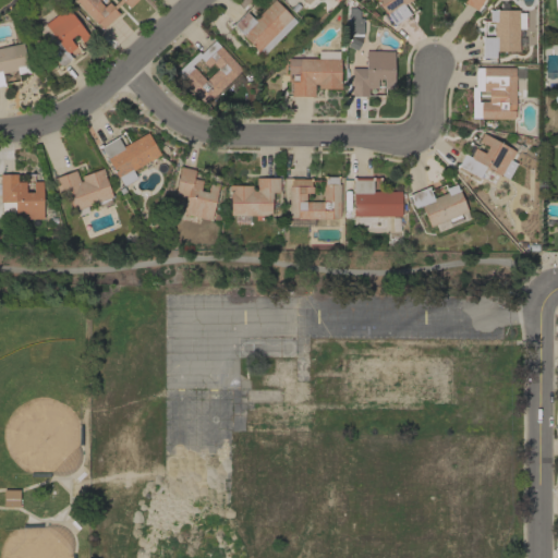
[(136,0),(129,8),(123,1),(122,1),(121,0),(98,0),(104,7),(109,1),(114,8),(113,9),(118,14),(102,28),(96,23),(74,0),(136,0)]
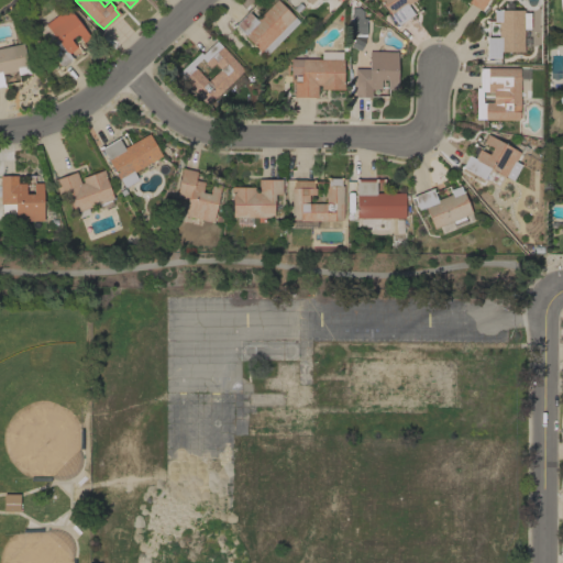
[(266,55),(262,51),(261,52),(242,34),(243,33),(234,24),(247,11),(256,20),(275,0),(277,0),(298,21),(266,55)]
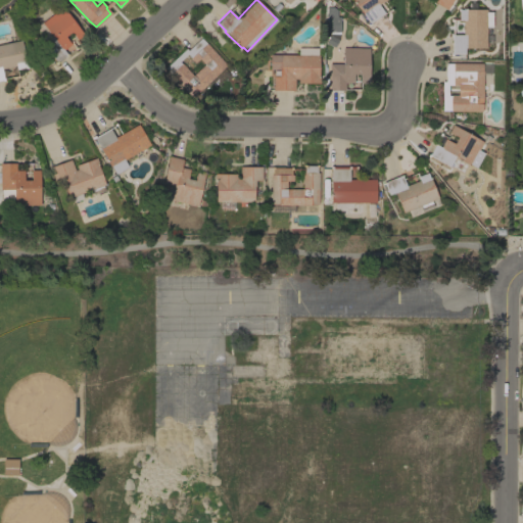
[(383,0),(378,4),(384,12),(369,22),(364,14),(363,14),(352,0),(383,0)]
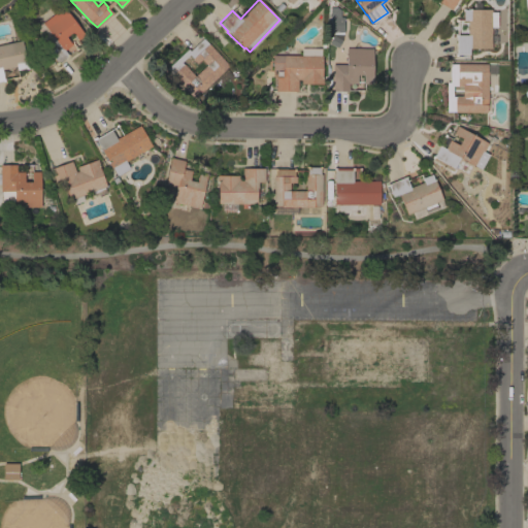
[(456,0),(451,9),(438,2),(439,0),(456,0)]
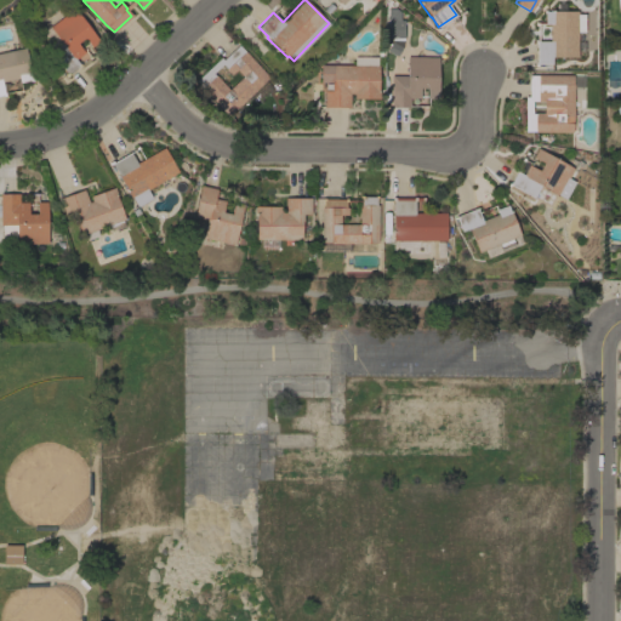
[(44,38),(39,30),(47,24),(50,27),(74,7),(98,40),(91,46),(84,38),(77,43),(84,52),(75,60),(79,63),(81,66),(79,67),(79,66),(69,73),(69,74),(68,75),(66,73),(67,73),(50,52),(52,50),(44,38)]
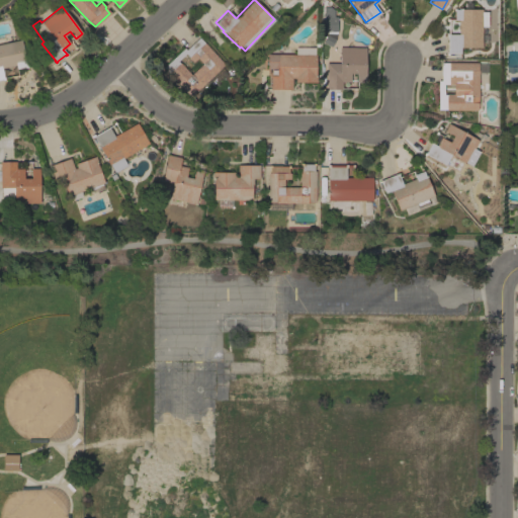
[(486,30),(486,41),(482,41),(482,48),(460,47),(460,53),(448,53),(448,54),(446,54),(446,52),(447,52),(447,35),(446,35),(446,33),(448,33),(448,34),(458,34),(458,19),(454,19),(454,11),(453,11),(453,8),(455,8),(455,9),(482,9),(482,12),(487,12),(487,26),(482,26),(482,30),(486,30)]
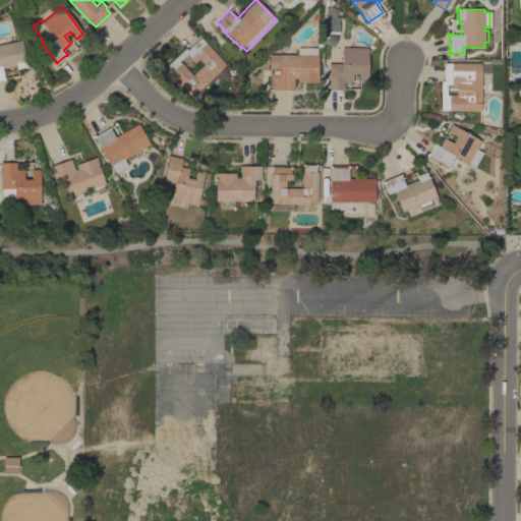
[(325,32),(325,16),(326,16),(326,10),(334,11),(334,16),(339,16),(338,32),(325,32)]
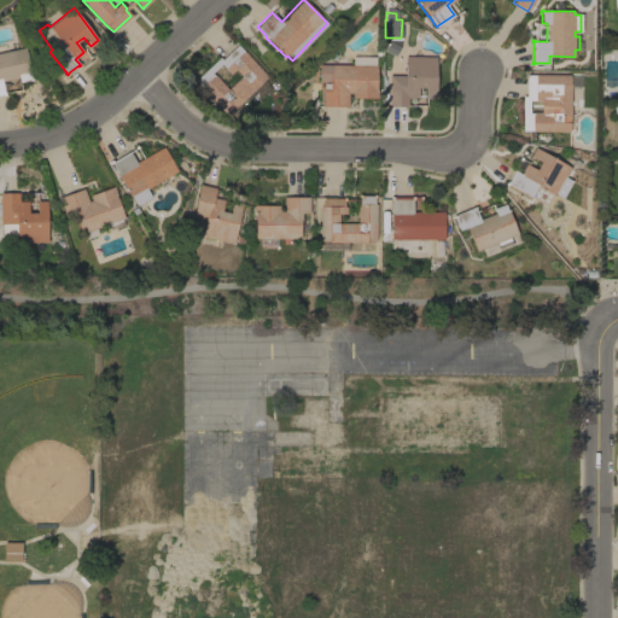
[(220,57),(221,59),(237,45),(267,76),(264,80),(261,83),(263,86),(254,95),(251,92),(226,115),(200,88),(202,87),(194,80),(220,57)]
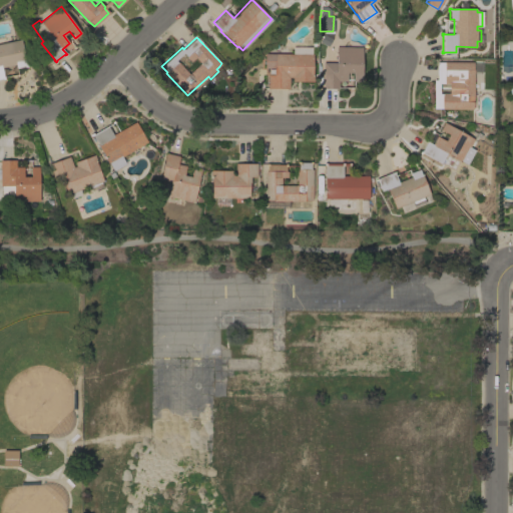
[(0,43),(21,39),(25,60),(24,61),(25,65),(26,65),(26,66),(25,67),(24,66),(15,68),(16,72),(3,75),(3,77),(4,77),(4,78),(2,79),(2,78),(0,78),(0,43)]
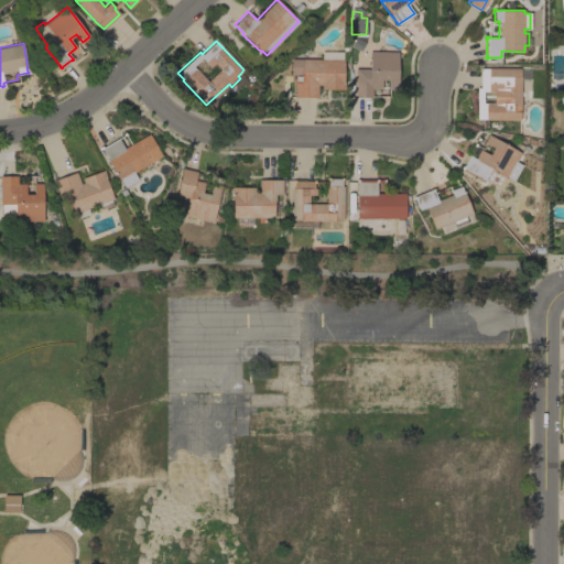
[(355,68),(369,68),(369,52),(398,52),(397,89),(388,89),(388,78),(380,78),(380,89),(371,89),(371,97),(355,97),(355,68)]
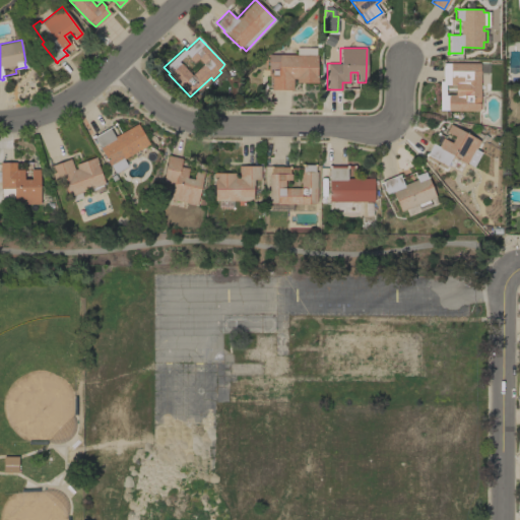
[(301,54),(301,49),(315,49),(315,55),(317,55),(316,77),(317,77),(317,82),(296,82),(296,78),(293,78),(293,89),(270,89),(270,75),(277,75),(277,69),(268,69),(268,54),(301,54)]
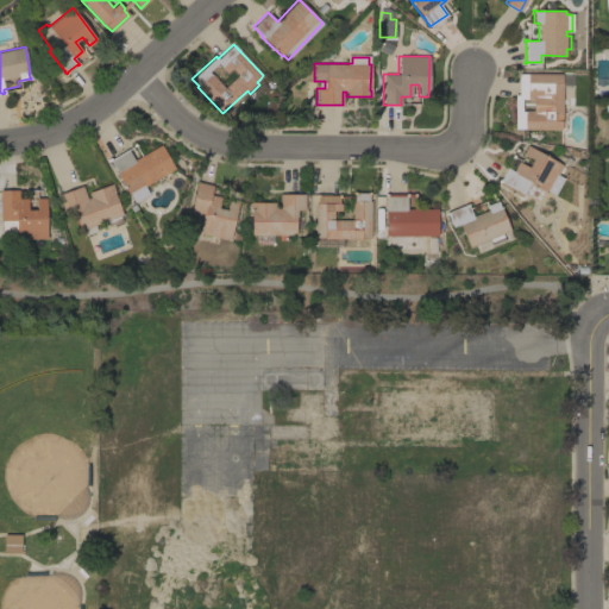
[(562,74),(562,75),(567,76),(567,87),(573,88),(573,96),(563,96),(562,120),(560,130),(525,129),(514,129),(514,95),(518,95),(518,74),(527,74),(527,73),(562,74)]
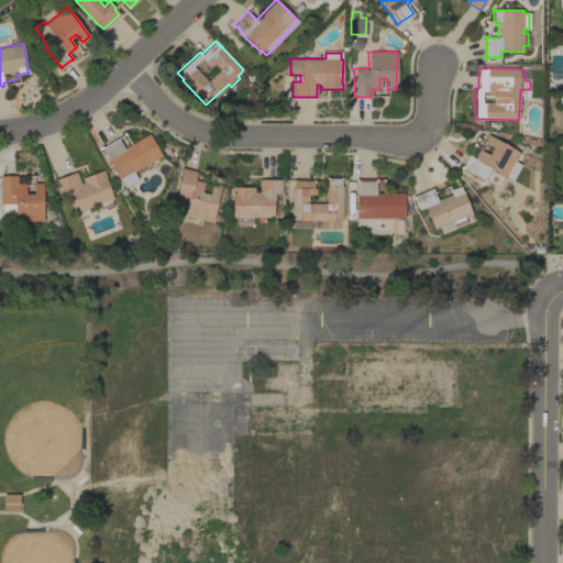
[(157,165),(148,170),(145,165),(132,173),(136,179),(124,187),(120,179),(119,180),(107,158),(101,148),(100,148),(99,146),(101,145),(102,147),(118,138),(123,147),(148,133),(161,156),(154,159),(157,165)]
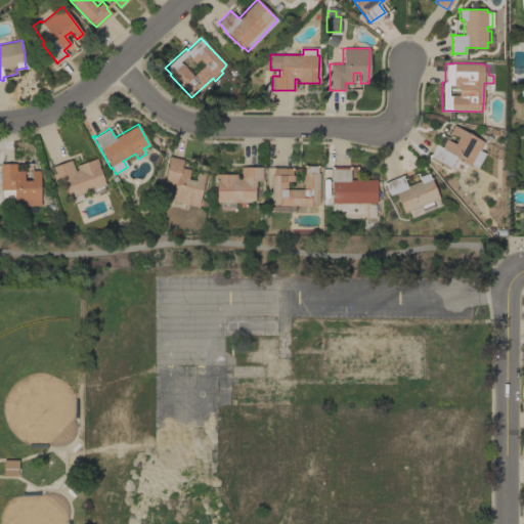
[(471,165),(455,156),(449,167),(431,156),(430,157),(428,156),(429,154),(430,155),(435,145),(434,144),(435,143),(437,144),(441,147),(445,138),(454,143),(457,137),(449,132),(453,125),(483,141),(471,165)]
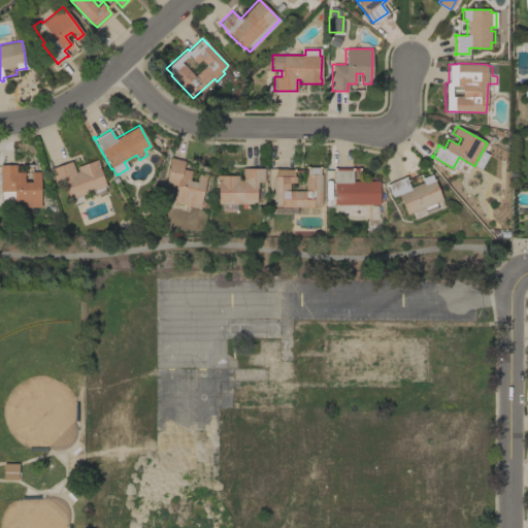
[(173,202),(176,187),(165,184),(170,158),(184,160),(182,168),(191,170),(189,180),(196,182),(198,172),(206,173),(199,207),(173,202)]
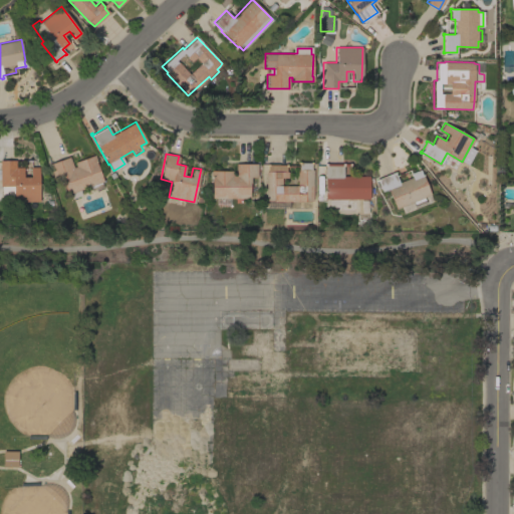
[(101,187),(90,190),(89,186),(78,190),(80,195),(70,198),(68,194),(67,194),(60,175),(53,177),(48,164),(69,157),(73,167),(75,166),(74,163),(94,155),(96,161),(95,161),(102,181),(99,182),(101,187)]
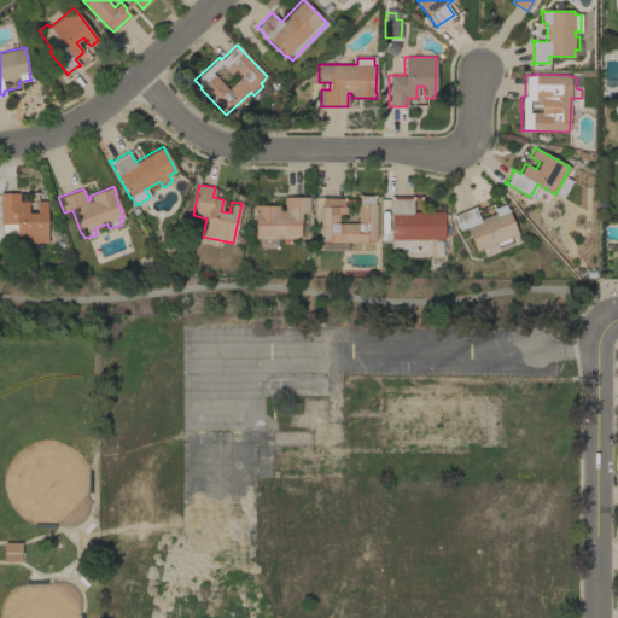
[(16,242),(16,238),(3,238),(1,223),(0,223),(0,192),(18,192),(18,200),(28,200),(28,213),(36,213),(36,200),(46,200),(47,242),(16,242)]
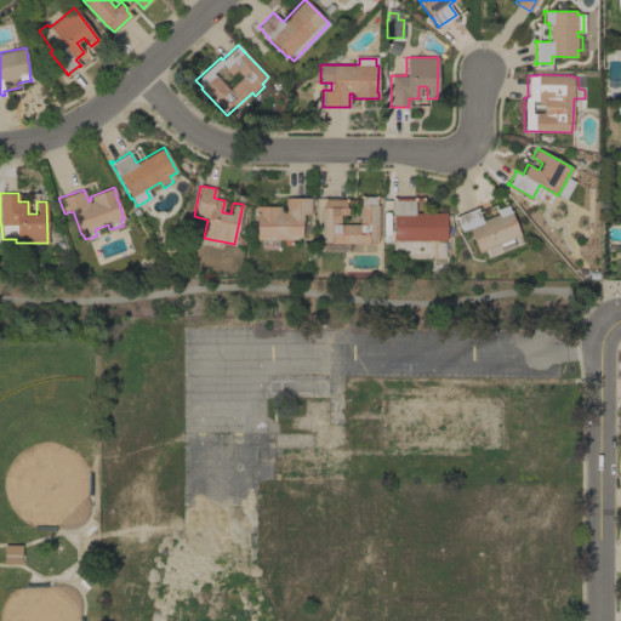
[(347,251),(320,251),(322,208),(323,208),(323,200),(322,200),(322,198),(324,198),(324,199),(345,199),(345,198),(347,198),(347,201),(346,201),(346,215),(339,215),(339,224),(359,224),(359,200),(360,200),(360,198),(359,198),(359,195),(362,195),(362,197),(375,197),(375,195),(377,195),(377,198),(376,198),(376,205),(377,205),(377,243),(369,243),(347,243),(347,251)]
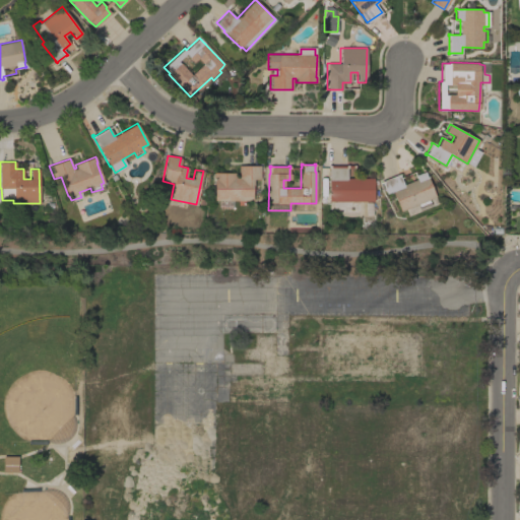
[(328,201),(328,180),(329,180),(329,168),(328,168),(328,165),(330,165),(330,166),(354,166),(354,168),(346,168),(346,178),(374,178),(373,201),(328,201)]
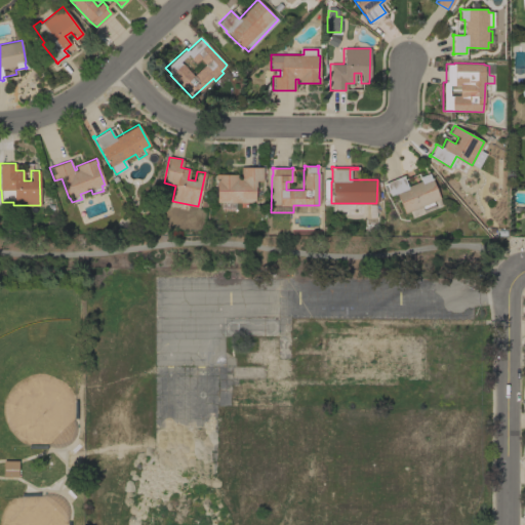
[(234,209),(219,209),(219,202),(216,202),(216,182),(215,182),(215,174),(237,174),(237,178),(240,178),(240,167),(263,167),(263,180),(255,180),(255,187),(254,187),(254,202),(234,202),(234,209)]
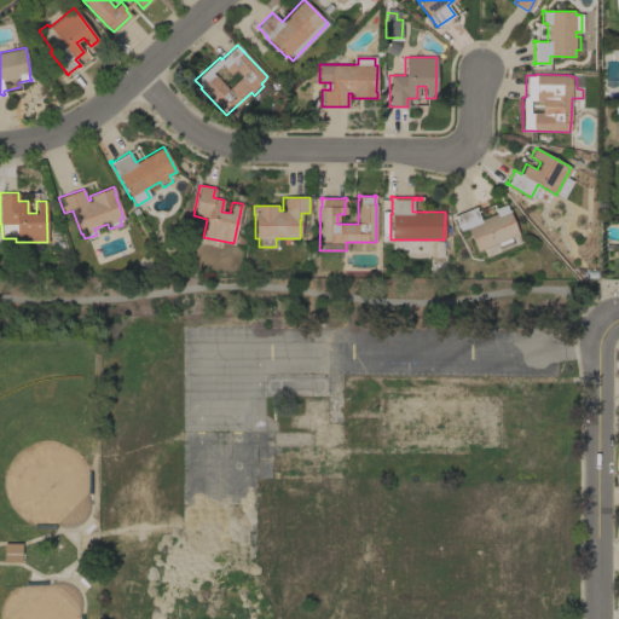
[(519,242),(514,243),(512,237),(509,238),(512,243),(499,249),(497,243),(495,243),(498,250),(485,256),(481,249),(476,252),(467,227),(460,230),(455,218),(453,218),(453,215),(475,207),(480,219),(496,213),(495,208),(505,204),(508,209),(519,233),(516,235),(519,242)]
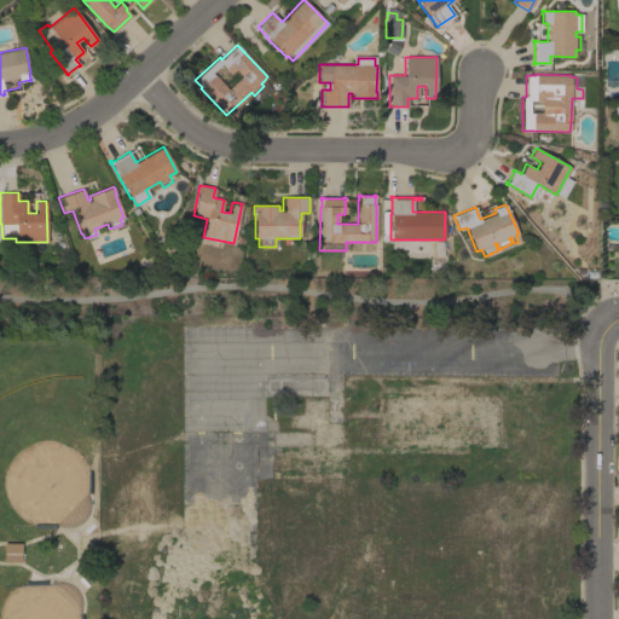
[(618,256),(618,254),(613,254),(611,250),(602,249),(602,243),(618,244),(618,256)]
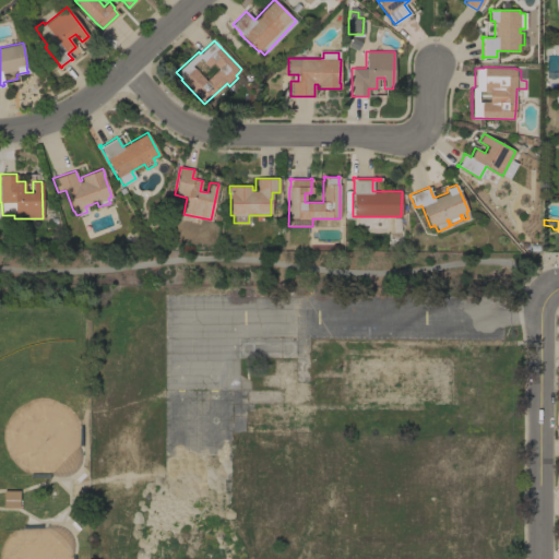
[(311,428),(294,428),(294,426),(251,426),(251,420),(247,420),(247,409),(251,409),(251,403),(281,403),(281,381),(311,381),(311,428)]
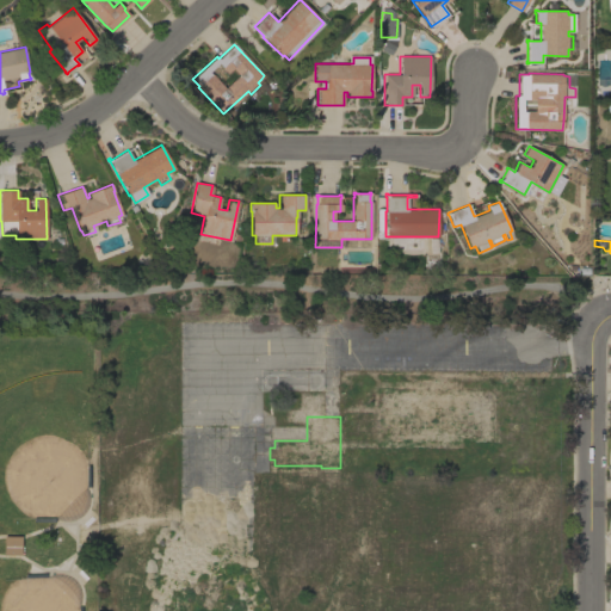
[(304,421),(304,439),(270,439),(270,421),(304,421)]
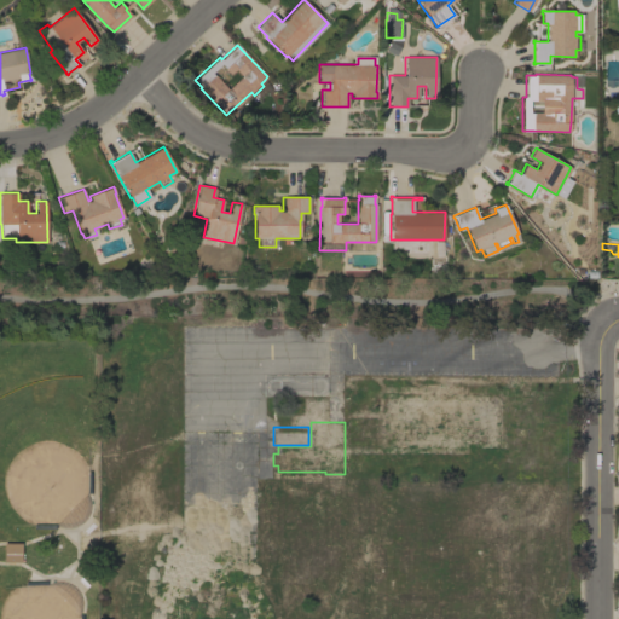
[(21,543),(21,562),(3,562),(3,543),(21,543)]
